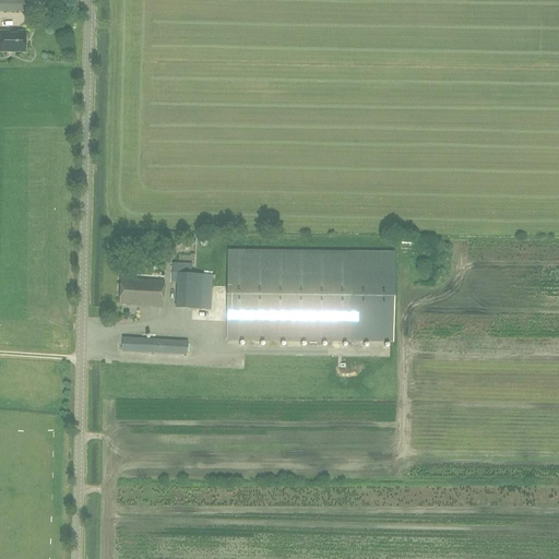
[(0,0),(0,11),(25,12),(24,0),(0,0)]
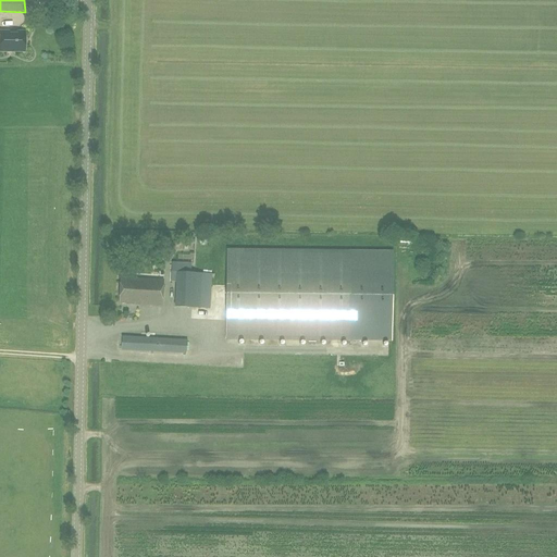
[(0,33),(0,52),(25,52),(24,33),(0,33)]
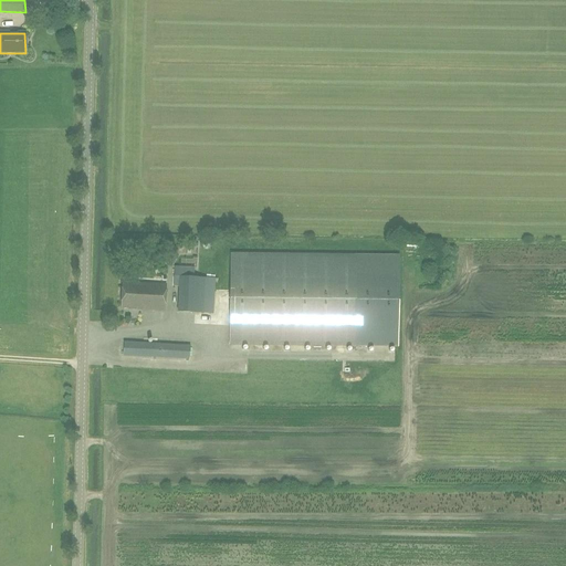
[(399,255),(230,253),(229,345),(398,347),(399,255)]
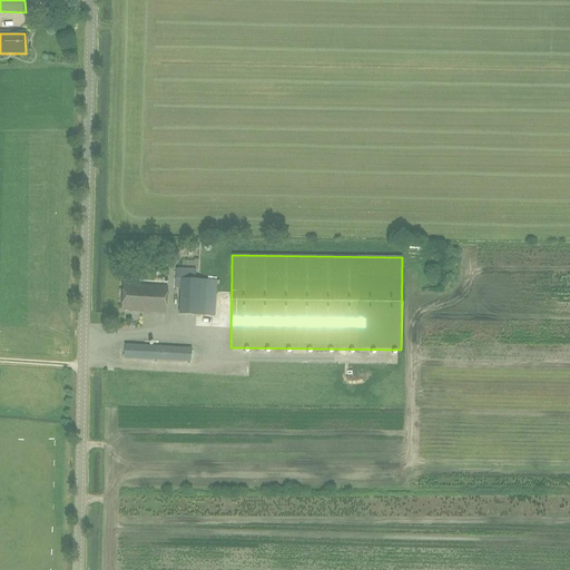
[(217,281),(205,281),(182,279),(179,315),(203,316),(215,316),(217,281)]
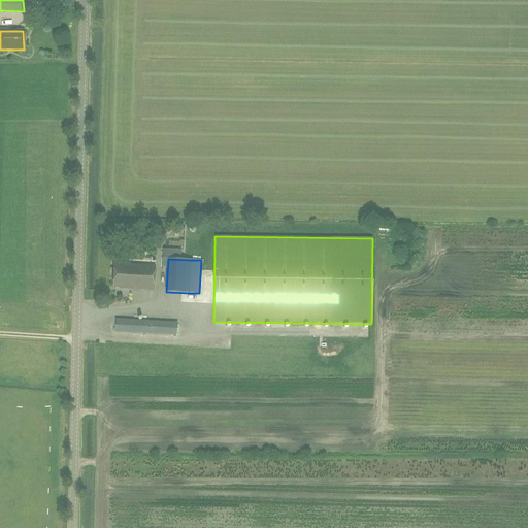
[(155,266),(113,263),(112,289),(154,291),(155,266)]
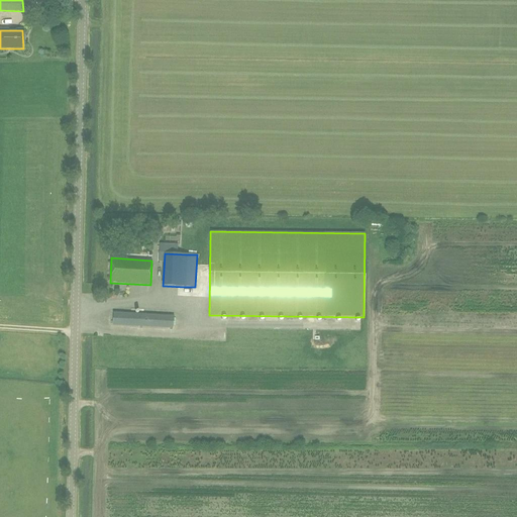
[(113,326),(173,329),(174,317),(113,313),(113,326)]
